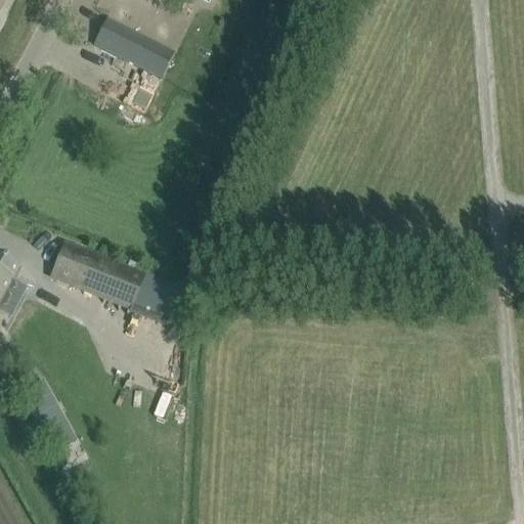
[(106,22),(93,46),(139,70),(151,44),(106,22)]
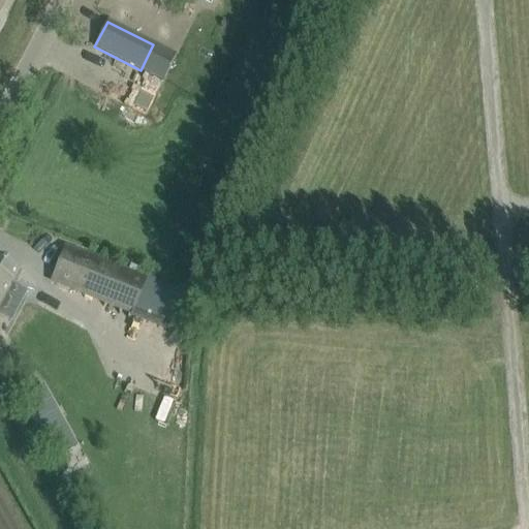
[(172,325),(183,299),(63,250),(51,281),(133,314),(134,311),(172,325)]
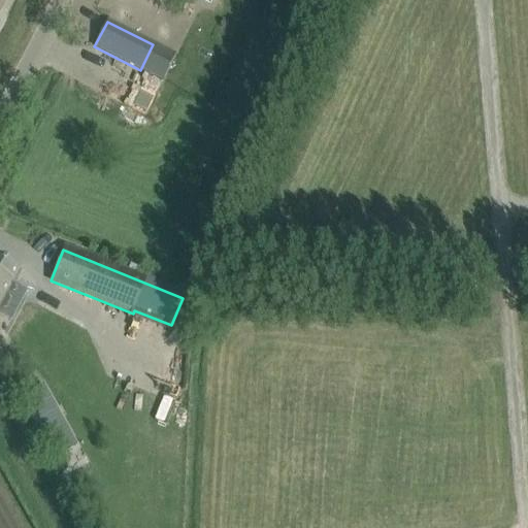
[(0,303),(18,269),(0,260),(0,303)]
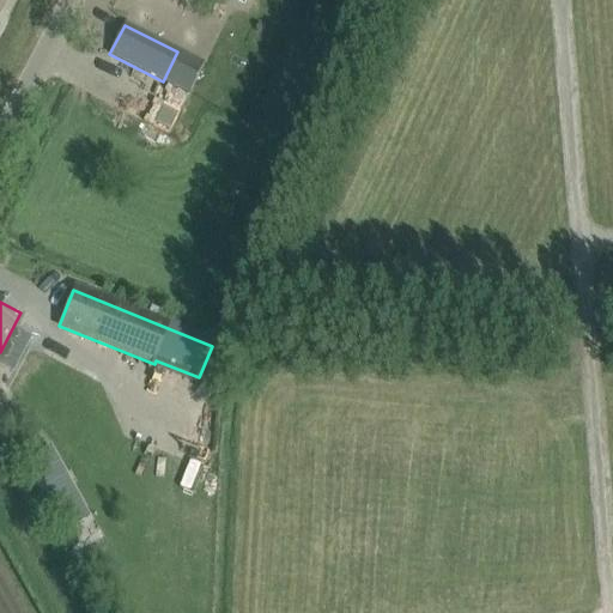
[(19,453),(59,525),(87,509),(48,437),(19,453)]
